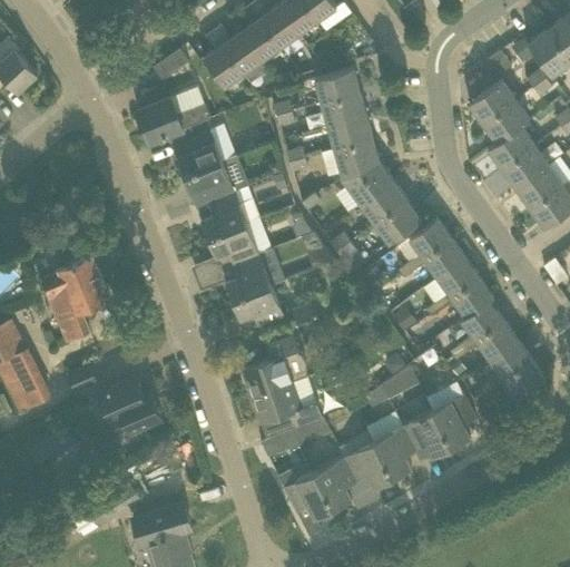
[(255,0),(251,3),(282,47),(300,33),(279,5),(268,11),(261,0),(255,0)]
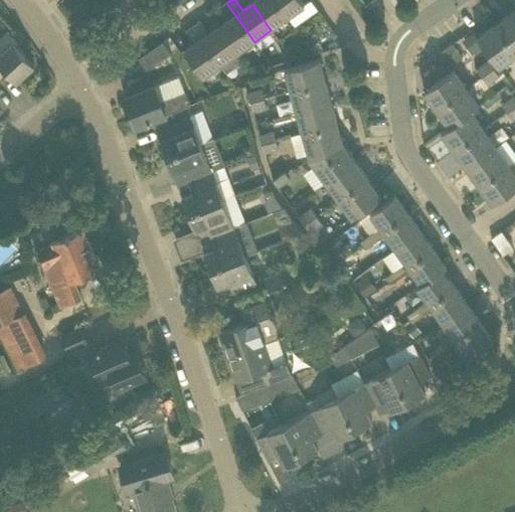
[(271,30),(288,18),(275,0),(256,0),(252,4),(271,30)]
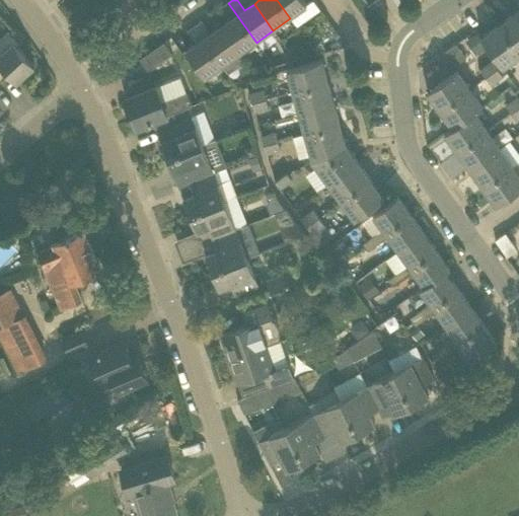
[(277,0),(290,18),(307,6),(302,0),(277,0)]
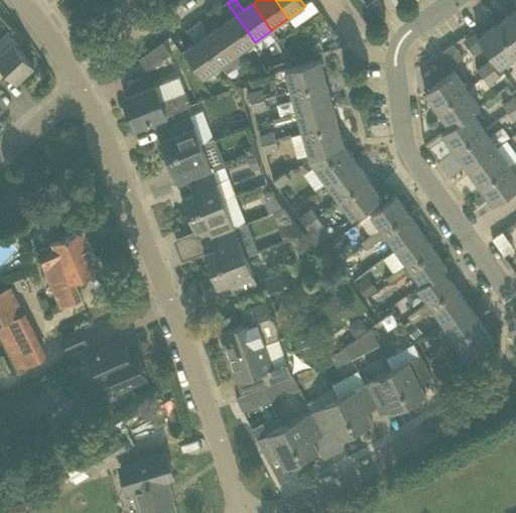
[(238,54),(255,42),(227,3),(220,9),(229,21),(219,27),(238,54)]
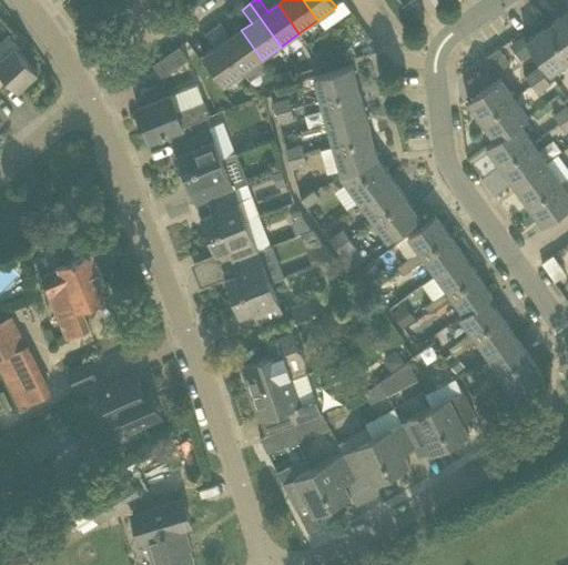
[(567,58),(567,16),(567,14),(547,29),(567,58)]
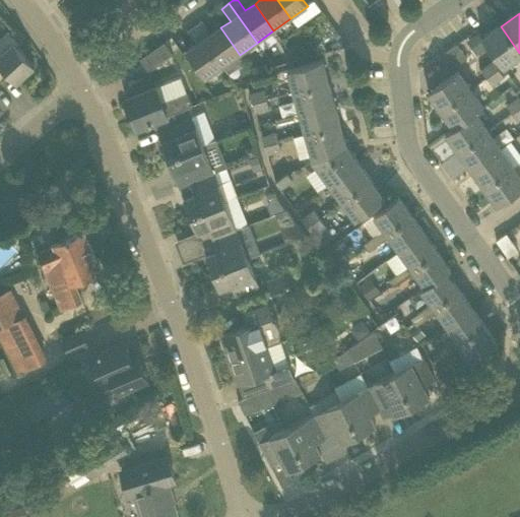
[(222,67),(240,55),(220,27),(211,35),(202,22),(195,27),(222,67)]
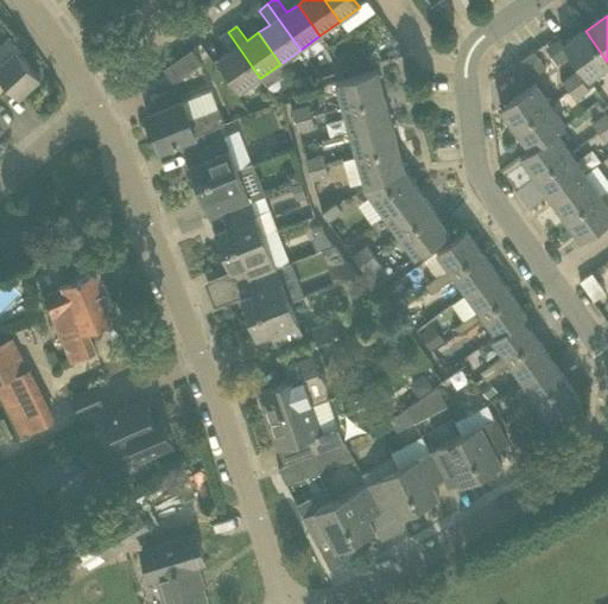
[(581,70),(588,80),(589,82),(607,68),(607,62),(586,31),(564,46),(581,70)]
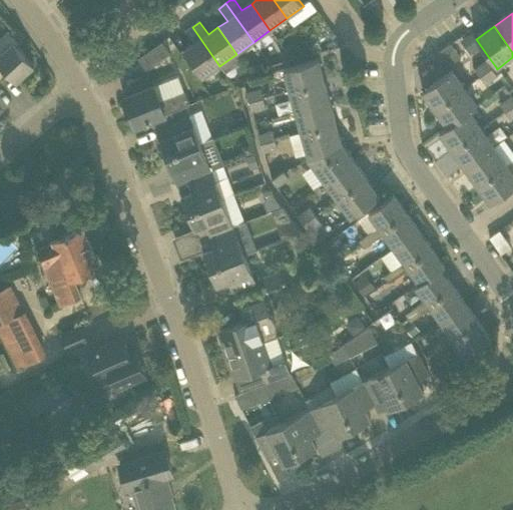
[(193,44),(184,51),(202,77),(219,66),(192,27),(185,32),(193,44)]
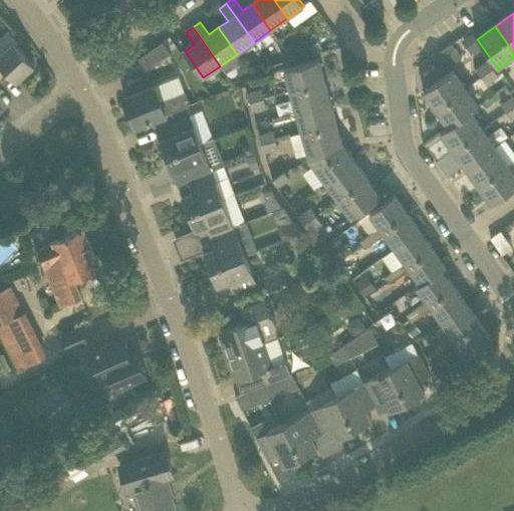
[(0,80),(7,74),(16,83),(35,65),(34,64),(17,47),(20,44),(9,31),(0,39),(0,80)]
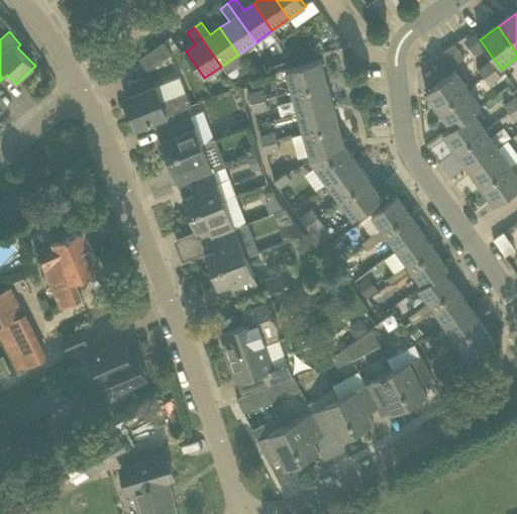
[(466,43),(475,56),(484,48),(476,36),(466,43)]
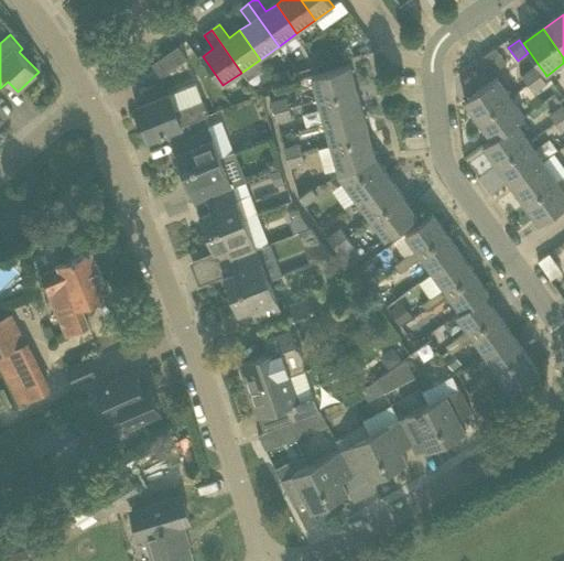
[(179,47),(152,66),(161,79),(163,77),(166,82),(175,75),(181,71),(179,67),(187,61),(179,47)]
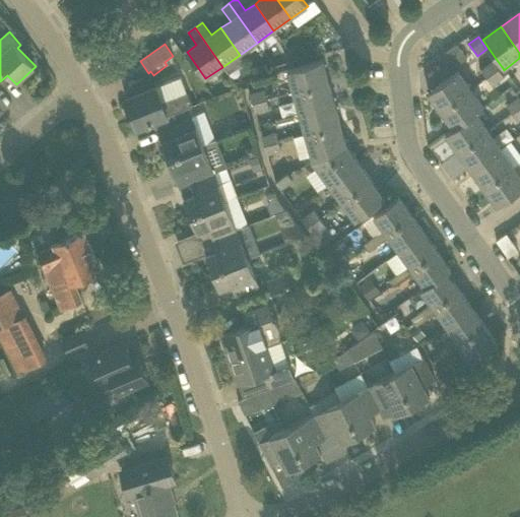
[(454,68),(467,58),(456,45),(443,54),(454,68)]
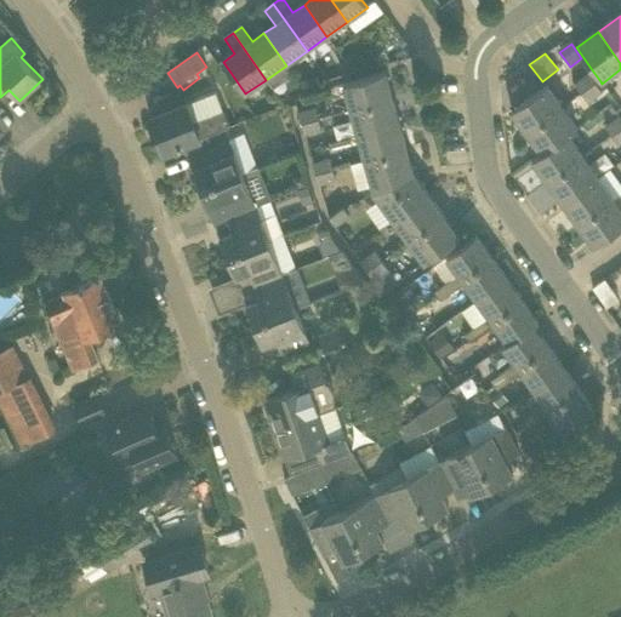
[(574,85),(581,95),(600,81),(593,72),(574,85)]
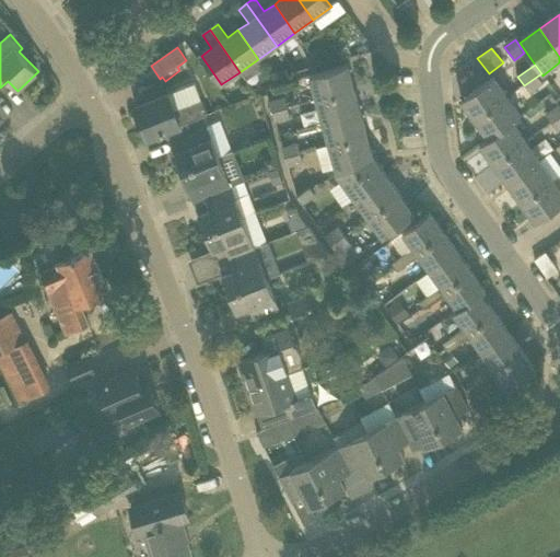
[(353,90),(347,67),(310,77),(315,101),(353,90)]
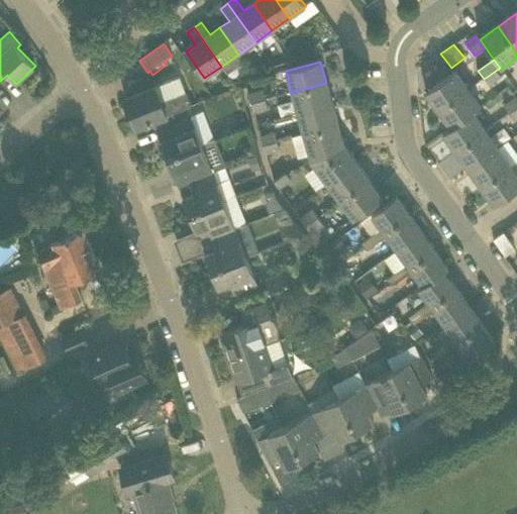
[(500,68),(484,79),(490,87),(501,78),(505,75),(501,70),(500,68)]
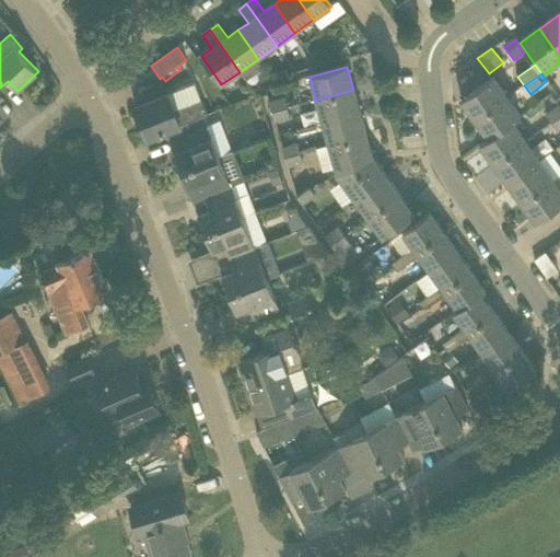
[(506,97),(492,79),(461,101),(475,120),(506,97)]
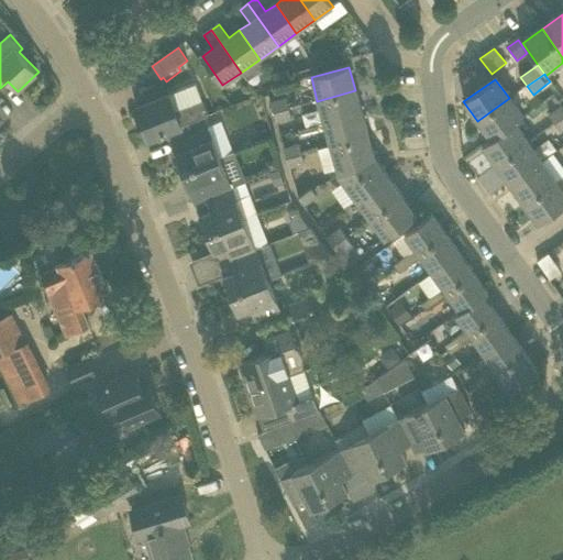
[(209,116),(202,101),(196,85),(135,108),(148,140),(178,128),(205,118),(209,116)]
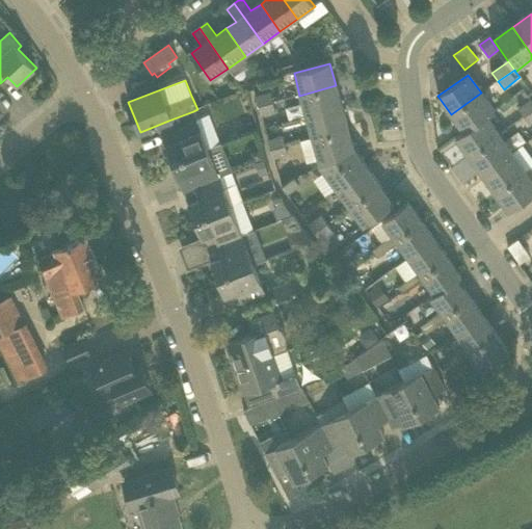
[(299,96),(306,116),(341,107),(336,85),(299,96)]
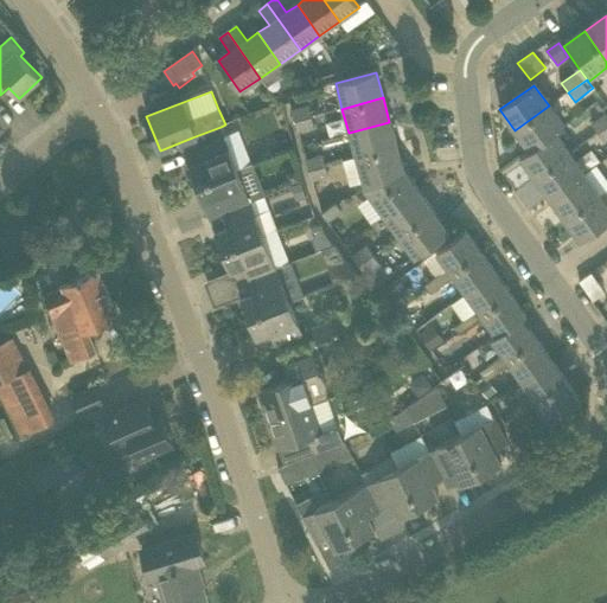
[(549,106),(515,130),(530,151),(555,134),(564,127),(549,106)]
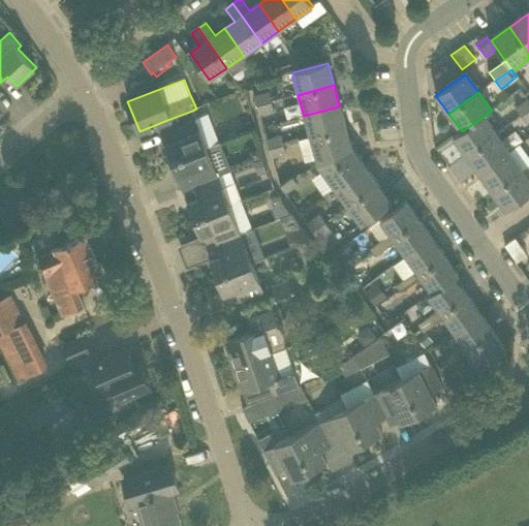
[(257,106),(272,102),(269,93),(254,97),(257,106)]
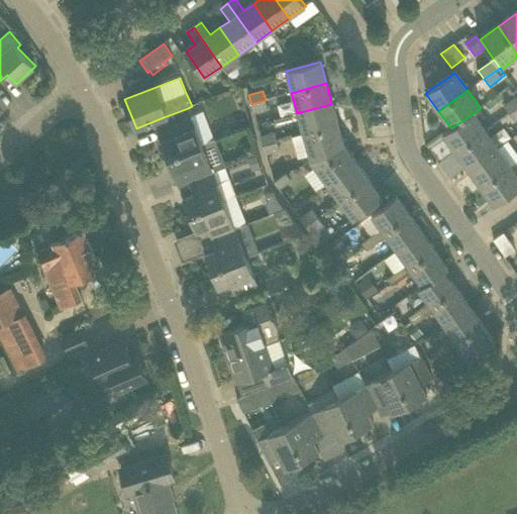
[(516,108),(516,100),(516,99),(504,107),(509,115),(516,108)]
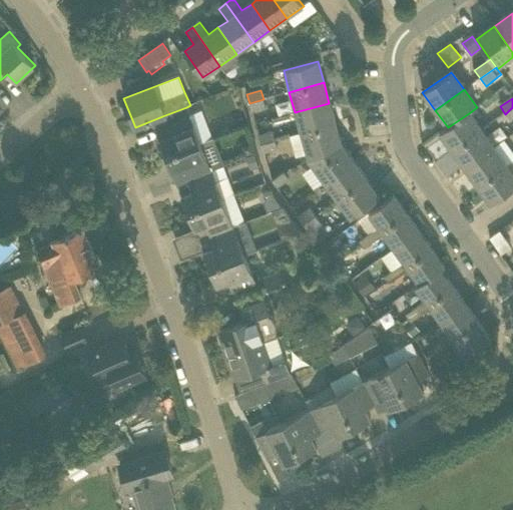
[(264,99),(249,103),(251,113),(267,108),(264,99)]
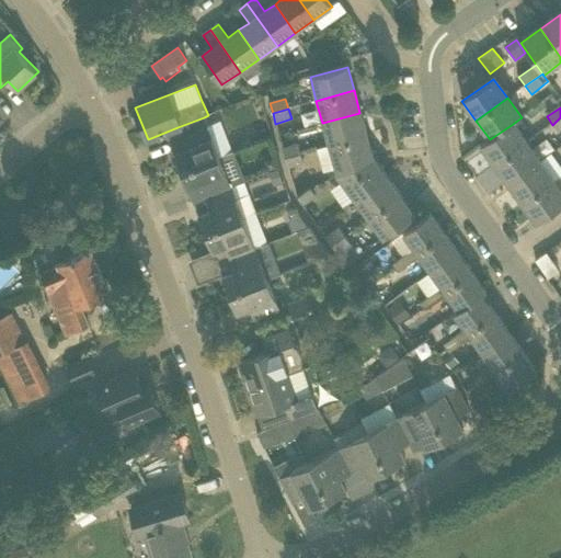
[(359,113),(322,123),(328,146),(366,135),(359,113)]
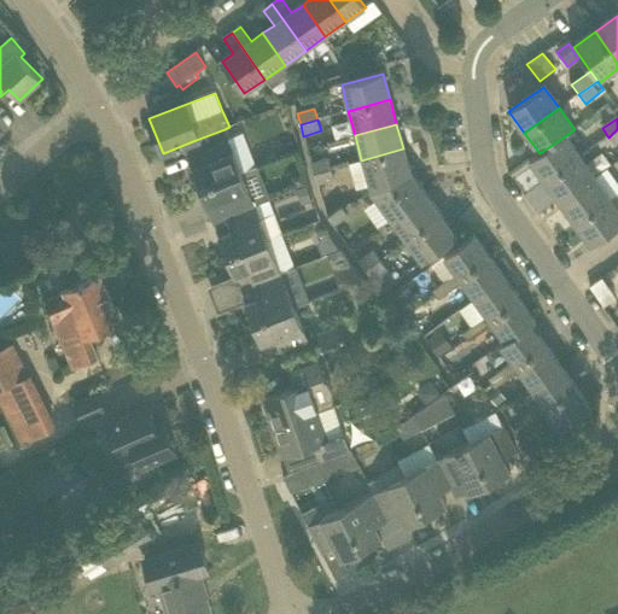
[(200,151),(187,156),(200,189),(243,173),(256,168),(243,134),(228,140),(225,129),(196,140),(200,151)]
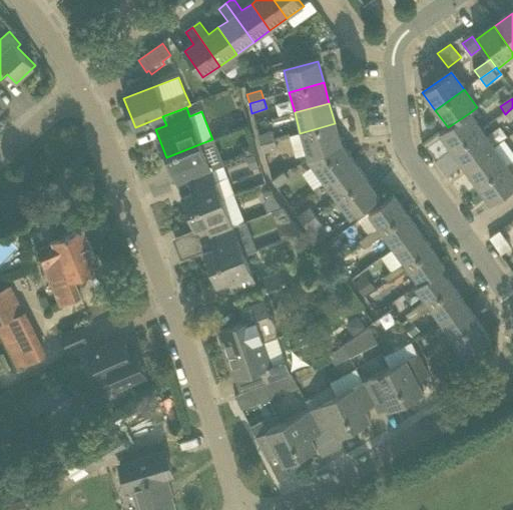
[(440,133),(453,151),(481,130),(469,113),(448,127),(440,133)]
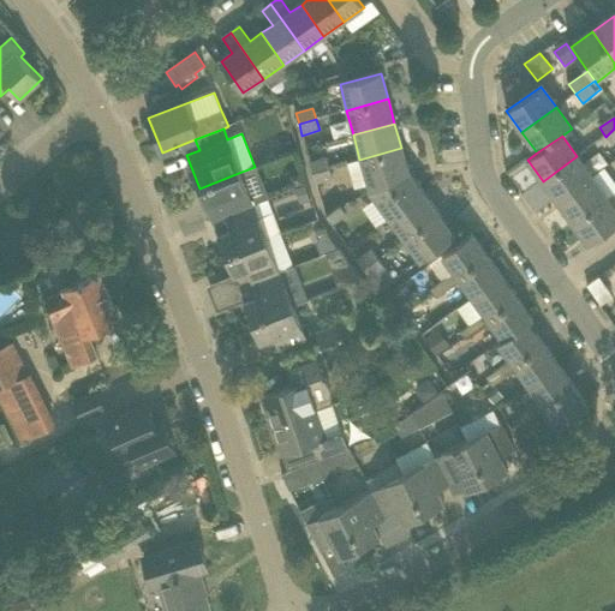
[(410,174),(406,161),(401,148),(359,160),(364,172),(370,193),(410,174)]
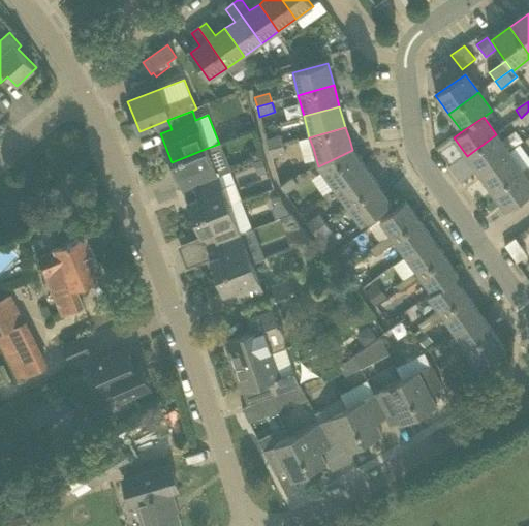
[(509,153),(496,134),(467,156),(479,175),(509,153)]
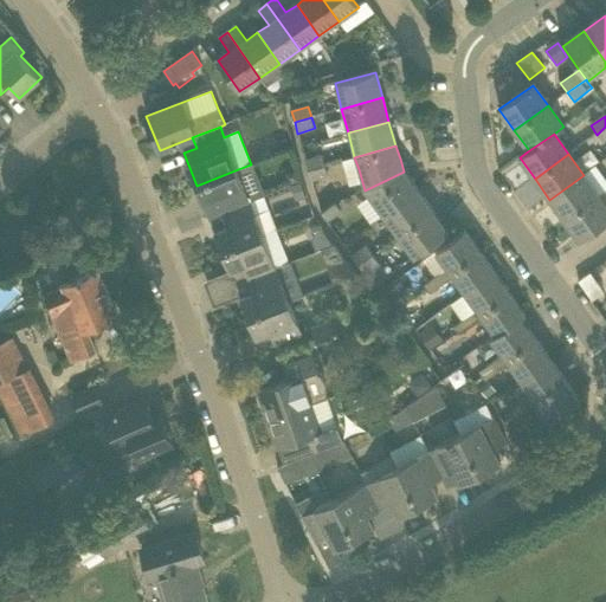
[(308,172),(324,167),(321,156),(305,161),(308,172)]
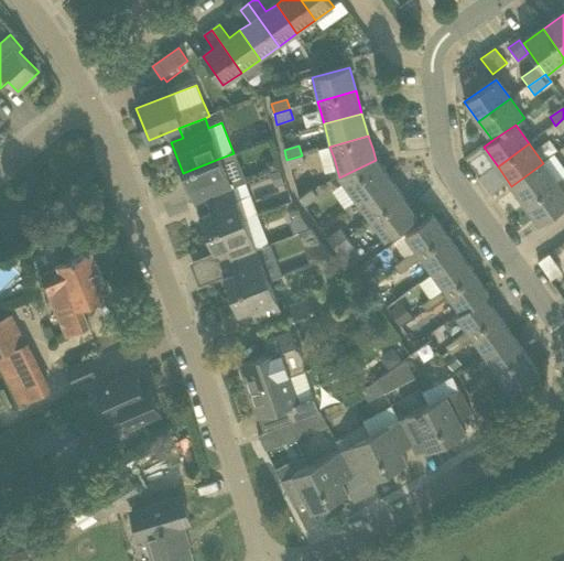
[(302,155),(286,160),(290,170),(305,165),(302,155)]
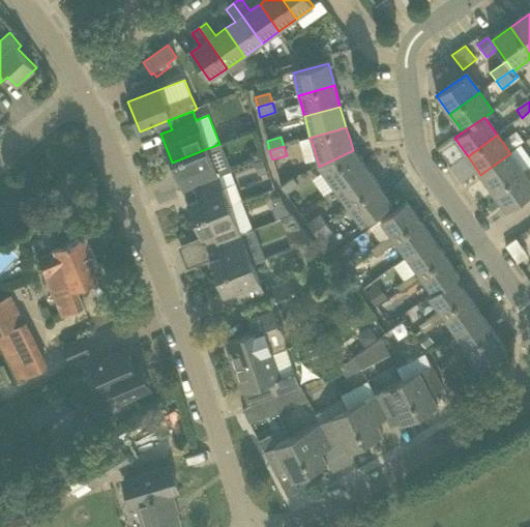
[(183,192),(219,178),(230,173),(224,158),(213,162),(208,148),(172,163),(183,192)]
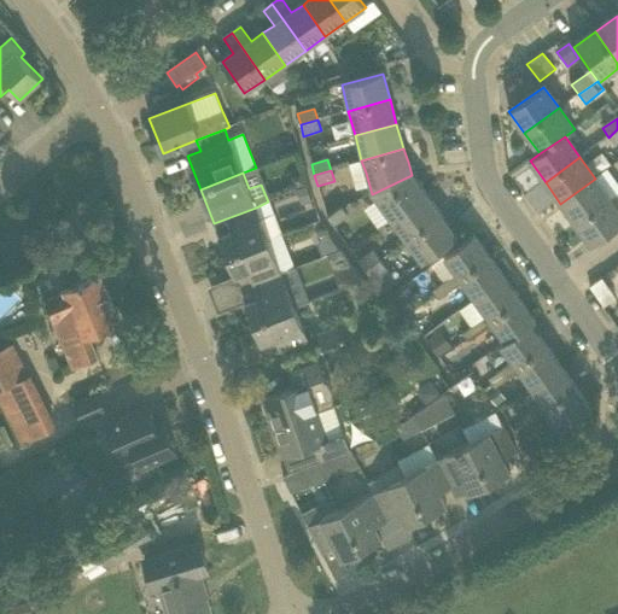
[(305,186),(302,174),(291,179),(295,189),(305,186)]
